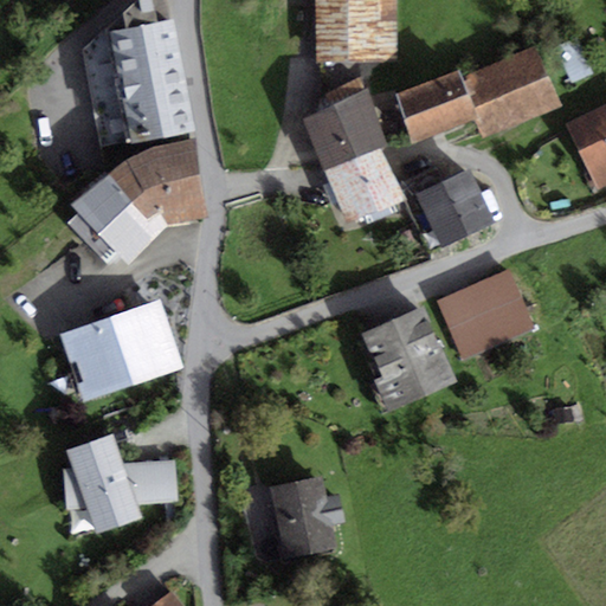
[(102,32),(82,50),(101,149),(195,131),(174,19),(169,20),(158,21),(154,0),(137,0),(123,13),(126,27),(102,32)]
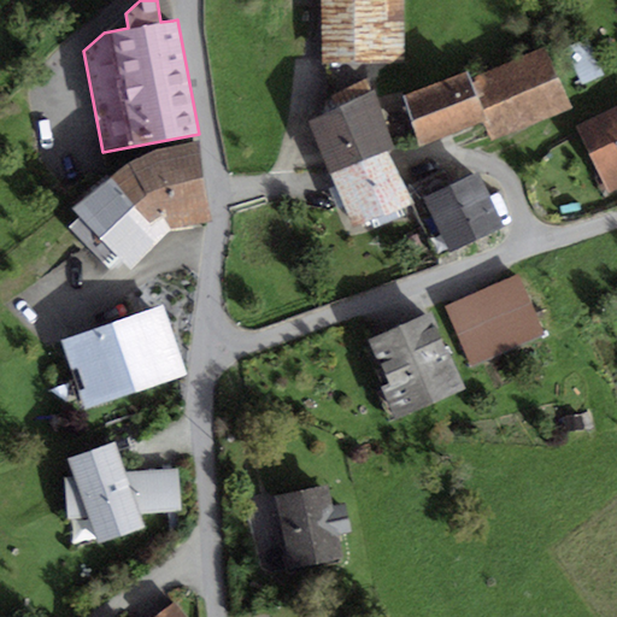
[(168,0),(157,0),(160,22),(172,21),(168,0)]
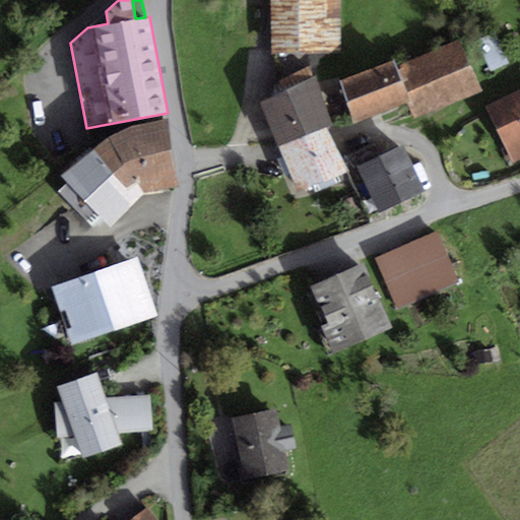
[(340,0),(270,0),(271,54),(275,54),(307,54),(341,53),(340,0)]
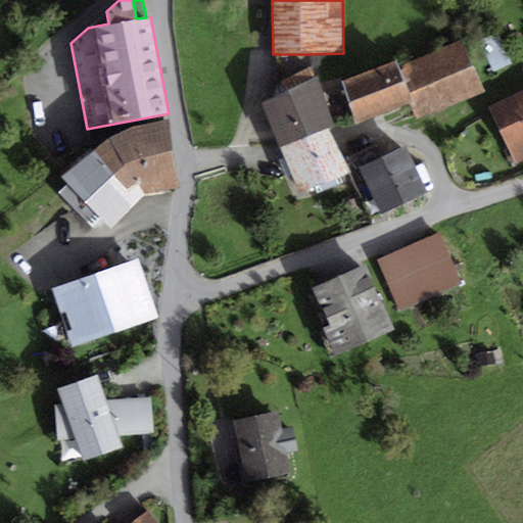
[(497,33),(479,41),(493,73),(512,64),(497,33)]
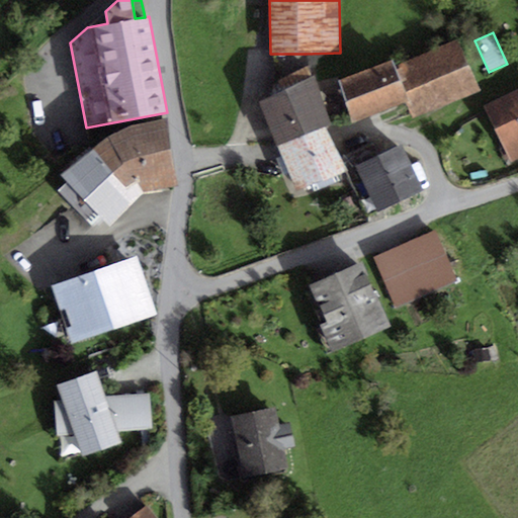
[(457,37),(394,65),(408,100),(405,101),(413,119),(480,91),(457,37)]
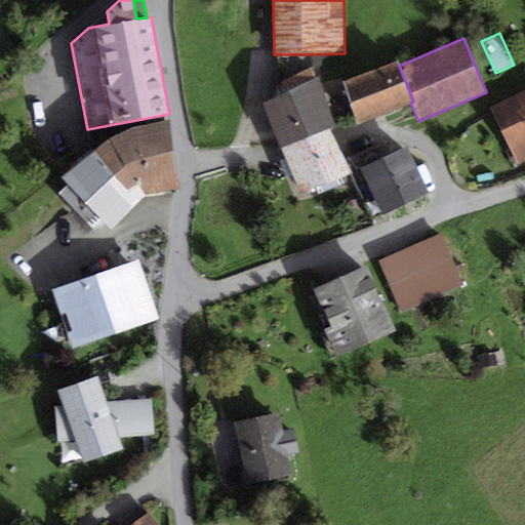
[(276,96),(263,103),(281,149),(330,128),(336,126),(319,76),(315,78),(310,54),(278,54),(276,96)]
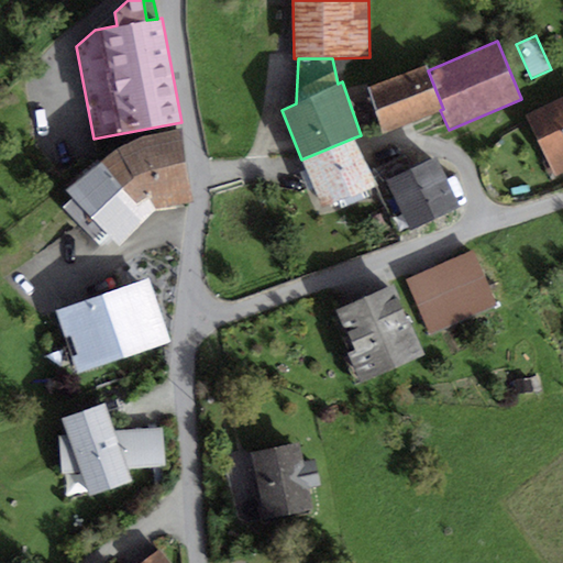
[(426,65),(367,87),(382,133),(440,110),(443,109),(428,70),(426,65)]
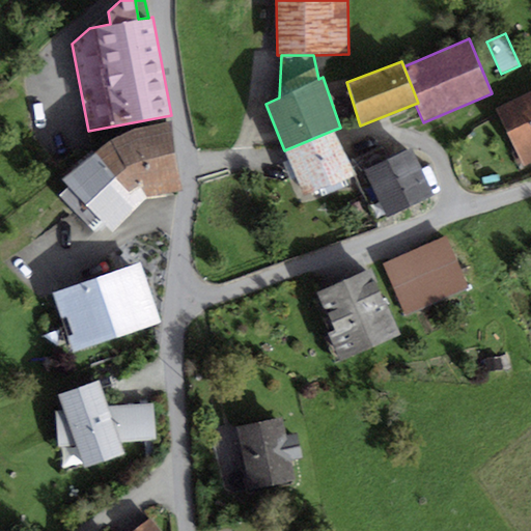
[(530,91),(496,109),(518,156),(530,148),(530,91)]
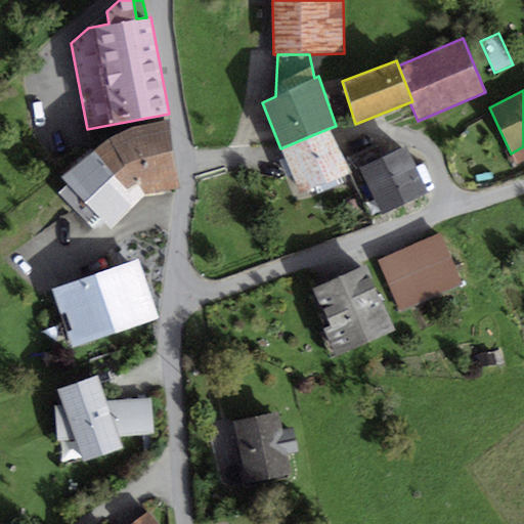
[(178,190),(169,120),(132,128),(108,138),(145,195),(178,190)]
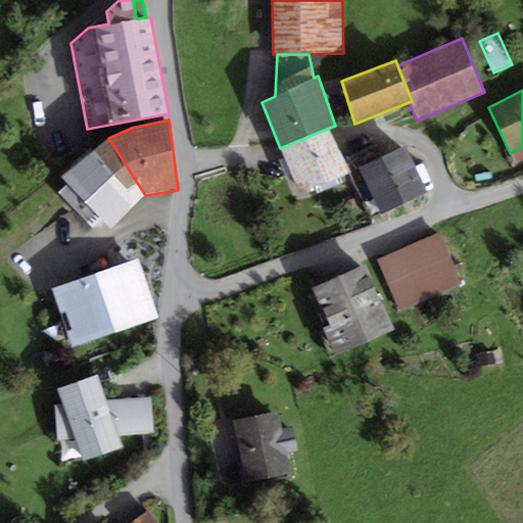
[(329,128),(280,148),(282,154),(298,193),(351,173),(348,165),(332,135),(329,128)]
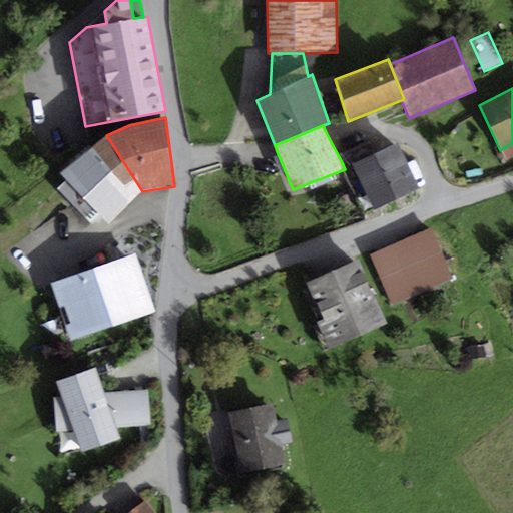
[(142,191),(106,135),(61,174),(66,180),(57,187),(90,223),(99,215),(109,226),(142,191)]
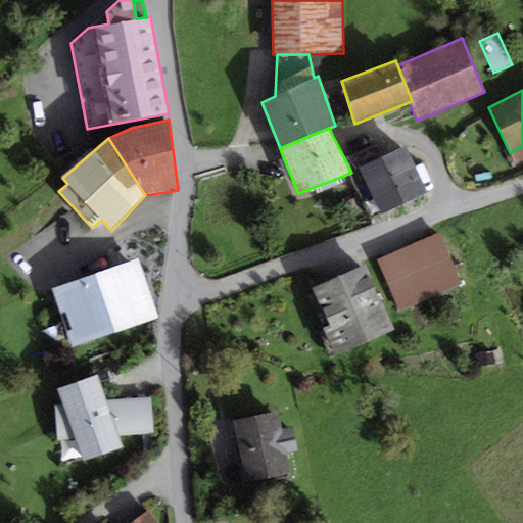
[(365,165),(360,169),(374,199),(366,203),(373,219),(428,192),(406,146),(383,157),(379,150),(362,158),(365,165)]
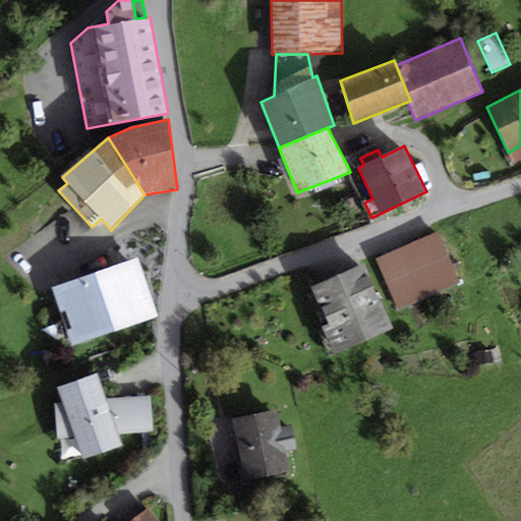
[(520,161),(520,146),(508,153),(514,164),(520,161)]
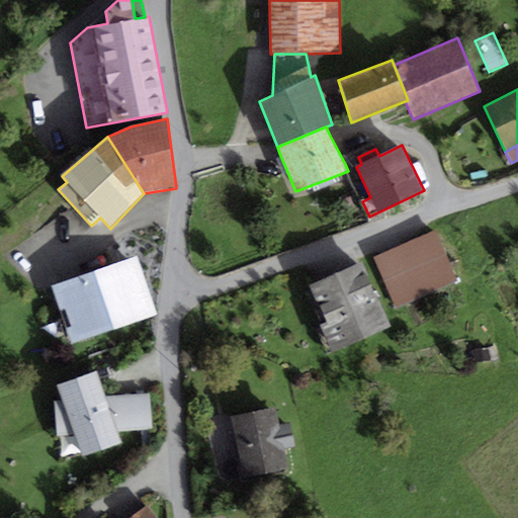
[(361,164),(358,157),(345,164),(348,171),(362,201),(370,197),(356,167),(361,164)]
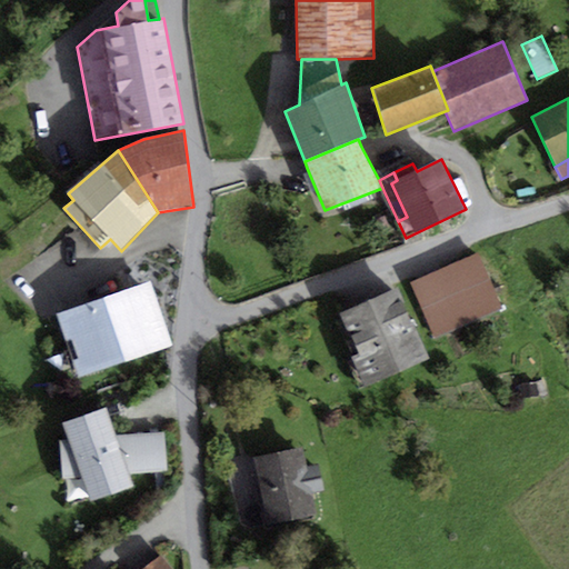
[(479,253),(411,283),(435,339),(503,309),(479,253)]
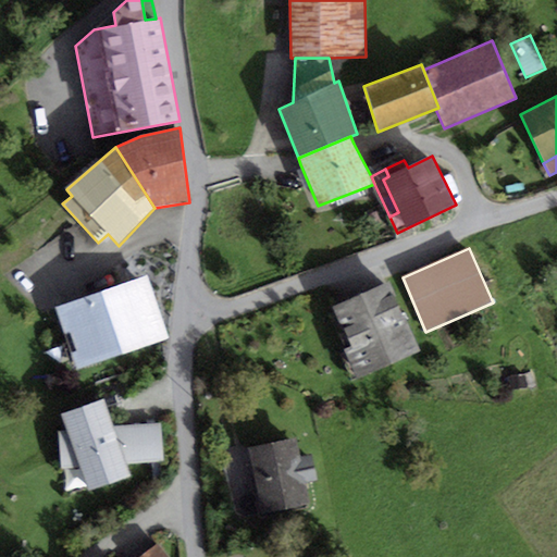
[(147,276),(54,308),(76,371),(169,339),(147,276)]
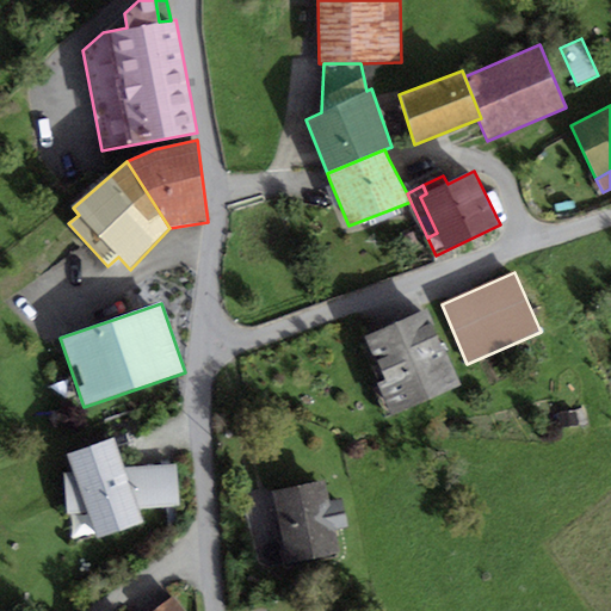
[(429,312),(366,338),(386,382),(378,384),(392,415),(461,386),(429,312)]
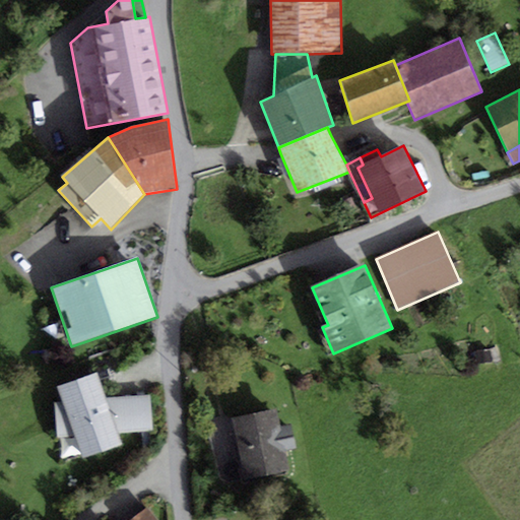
[(96,373),(56,387),(62,404),(55,404),(57,439),(74,438),(82,459),(123,445),(119,434),(122,434),(119,398),(107,399),(96,373)]
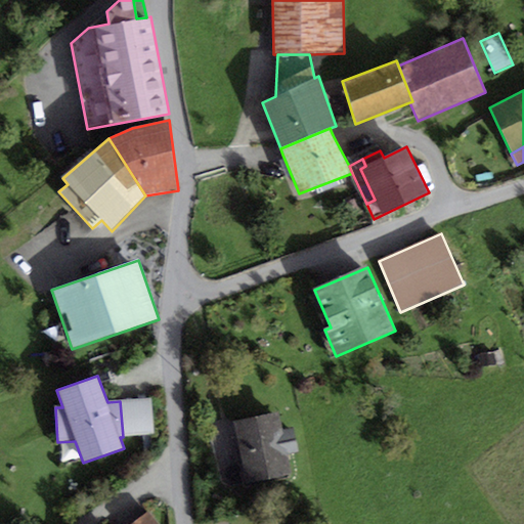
[(153,398),(120,401),(123,437),(155,435),(153,398)]
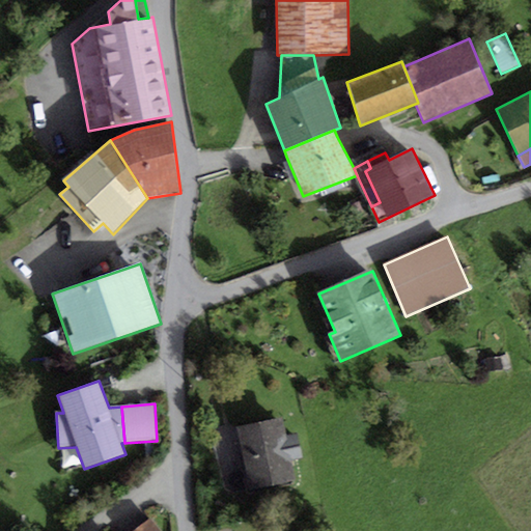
[(283,418),(238,427),(250,490),(296,480),(292,460),(303,458),(298,434),(286,436),(283,418)]
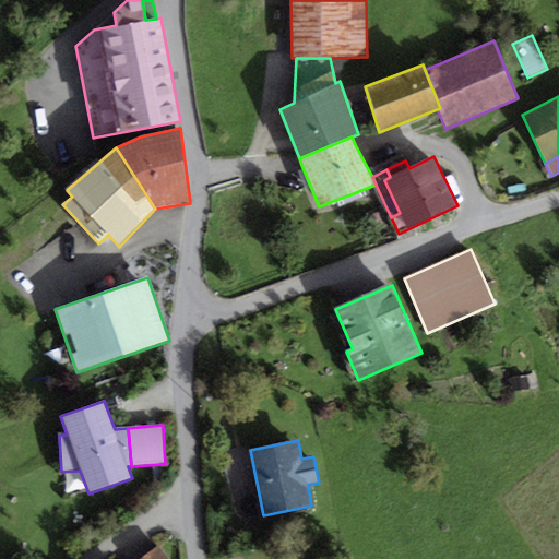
[(169,558),(159,545),(140,558),(169,558)]
